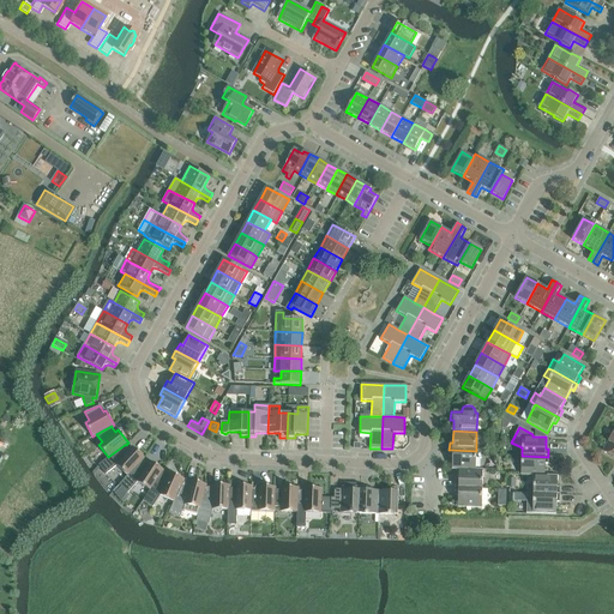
[(613,432),(603,451),(613,456),(613,432)]
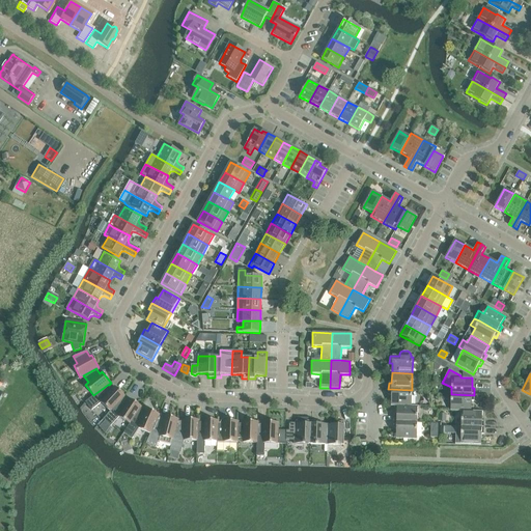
[(91,411),(101,402),(110,411),(111,412),(123,397),(123,398),(126,396),(114,387),(113,388),(109,385),(109,384),(93,395),(85,402),(91,411)]
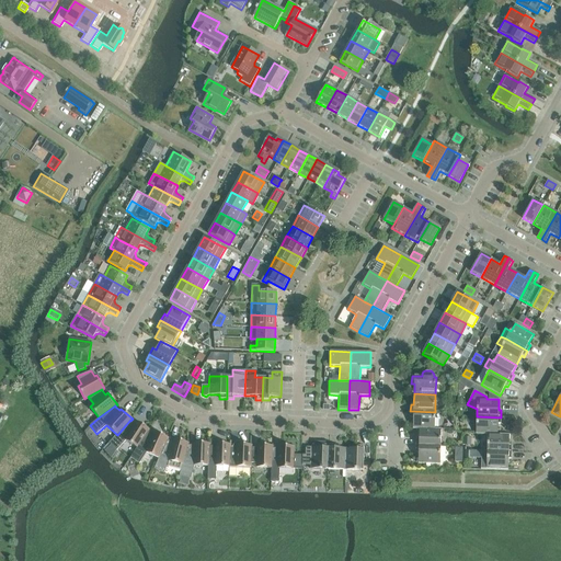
[(434,428),(435,412),(410,411),(410,418),(413,418),(413,428),(419,428),(441,430),(441,428),(434,428)]
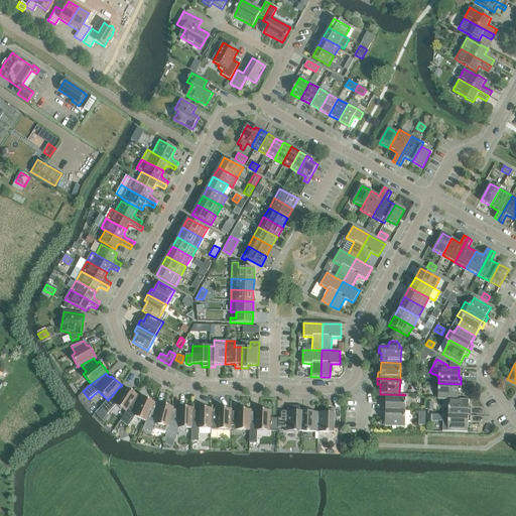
[(461,390),(461,384),(438,383),(437,398),(458,399),(458,390),(461,390)]
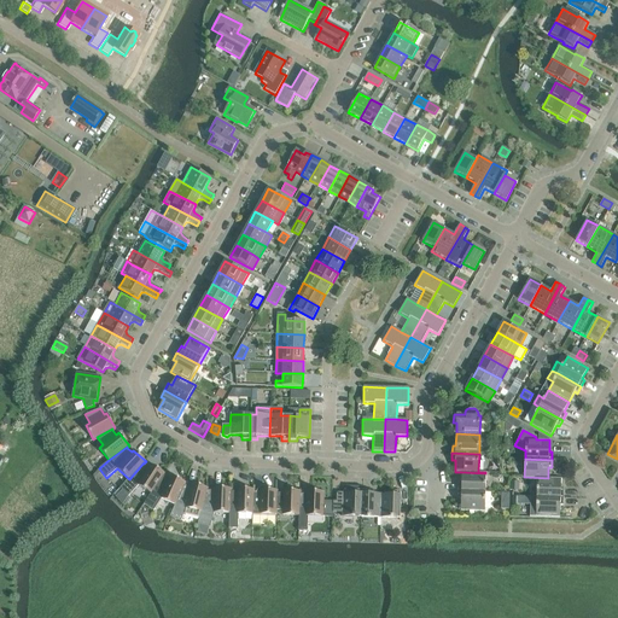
[(138,485),(151,494),(163,476),(164,473),(151,465),(150,467),(144,464),(144,462),(129,479),(128,478),(120,488),(128,496),(138,485)]
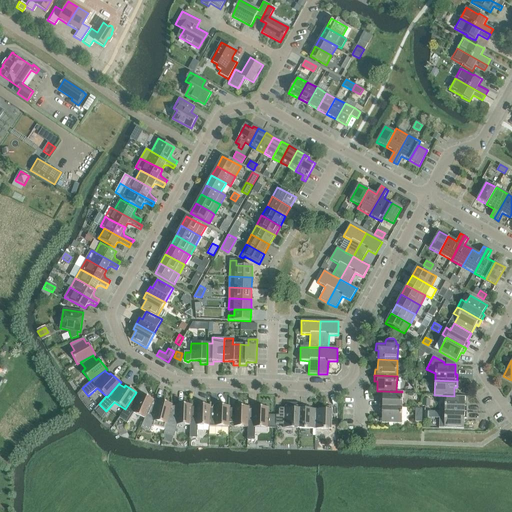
[(380,400),(379,407),(402,407),(402,392),(382,391),(382,401),(380,400)]
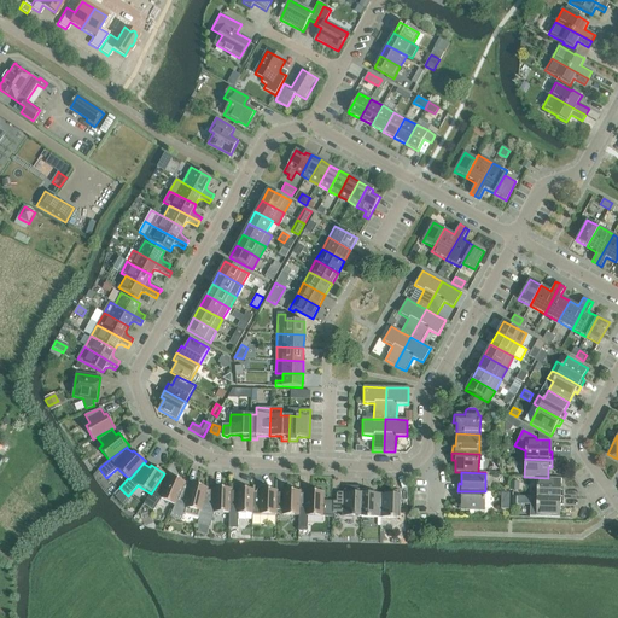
[(162,499),(175,505),(184,485),(185,485),(186,483),(170,476),(169,478),(163,476),(151,494),(144,505),(153,511),(162,499)]
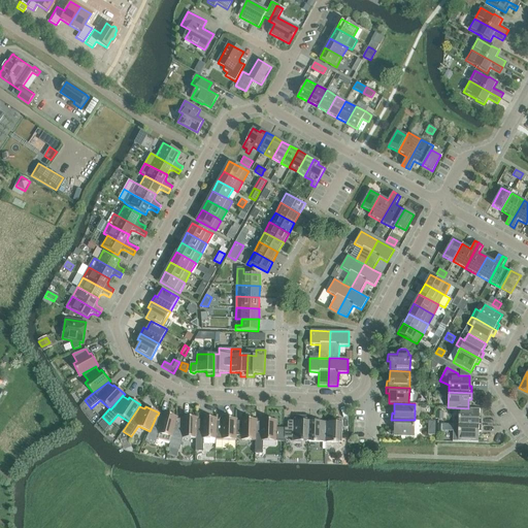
[(459,408),(458,425),(482,426),(482,419),(479,419),(480,408),(468,408),(448,407),(448,408),(459,408)]
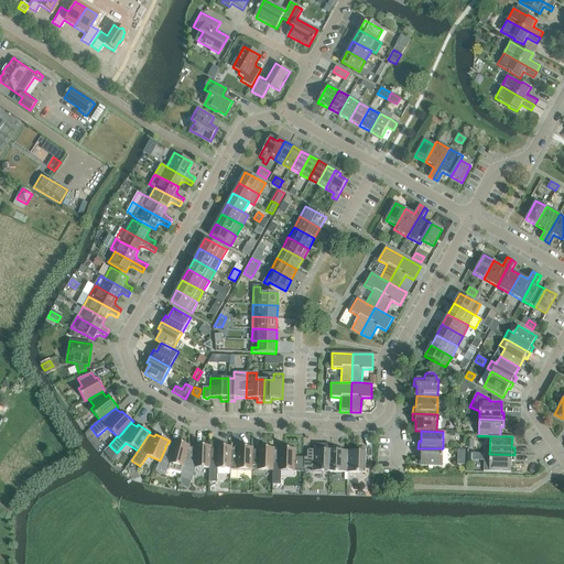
[(167,443),(160,461),(155,472),(165,476),(170,464),(183,467),(184,467),(188,448),(190,448),(190,445),(174,442),(174,444),(169,443),(167,443)]
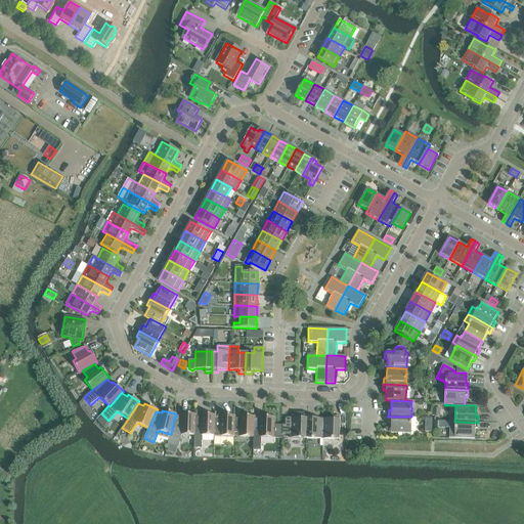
[(234,433),(234,419),(234,416),(226,416),(226,413),(224,412),(221,413),(219,413),(218,415),(218,416),(218,418),(215,418),(214,435),(215,435),(220,436),(234,437),(234,433)]
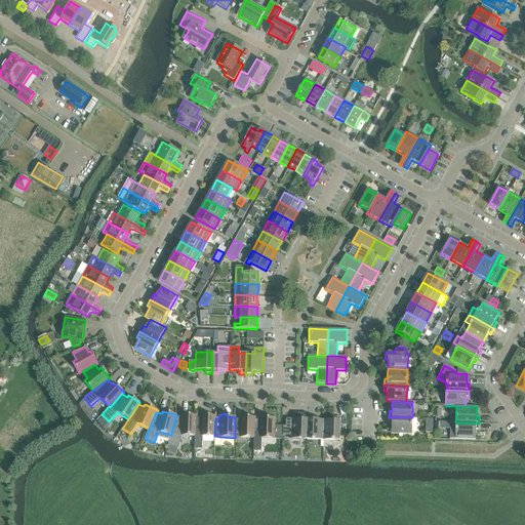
[(294,413),(294,418),(287,418),(285,420),(285,426),(282,426),(282,436),(290,436),(290,439),(307,439),(308,416),(308,414),(294,413)]
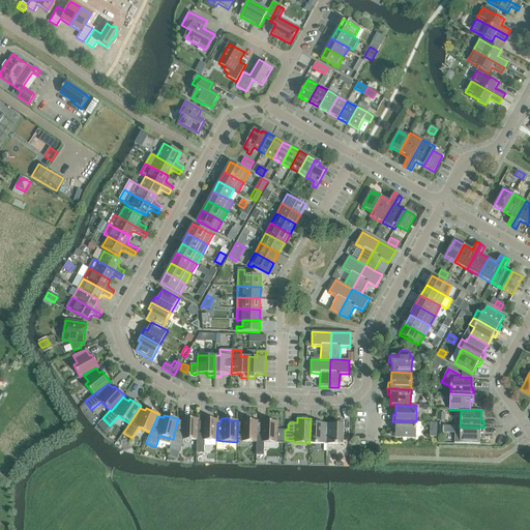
[(197,440),(198,421),(198,419),(183,418),(183,421),(178,421),(177,421),(173,439),(172,439),(170,449),(180,452),(183,440),(197,440)]
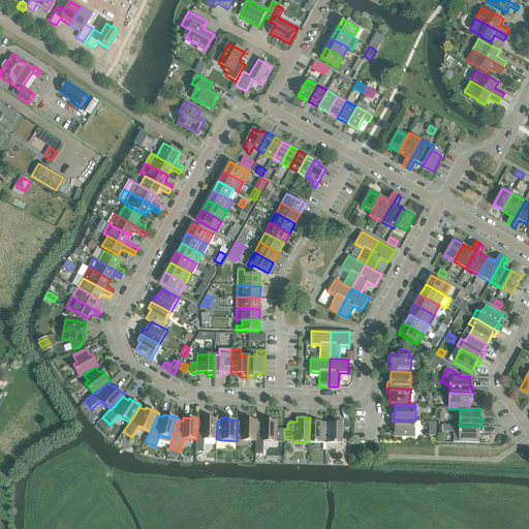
[(216,439),(217,422),(217,418),(203,418),(203,421),(197,421),(196,439),(195,453),(204,453),(204,439),(217,440),(217,439),(216,439)]
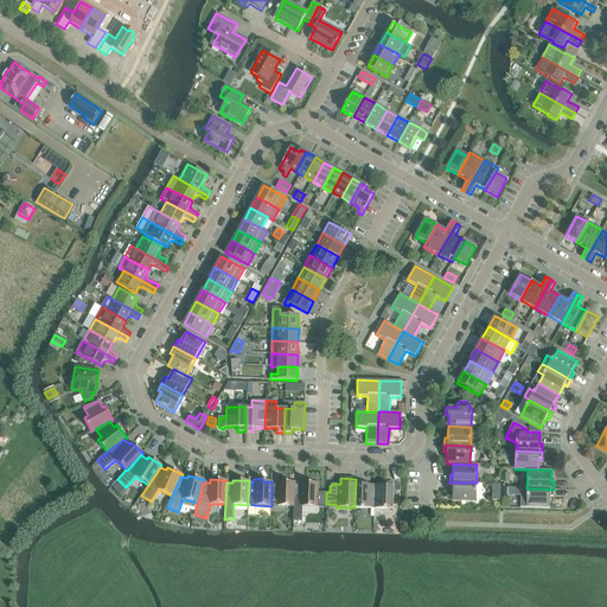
[(294,502),(294,485),(295,485),(295,483),(279,481),(279,485),(272,485),(272,502),(278,502),(278,506),(294,506),(294,502)]
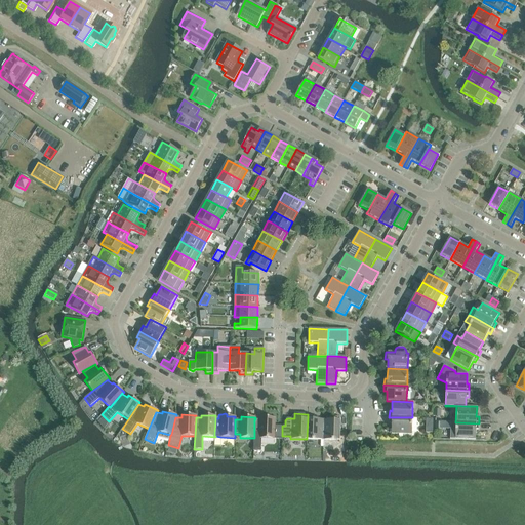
[(314,419),(314,416),(308,416),(307,439),(323,440),(324,419),(314,419)]
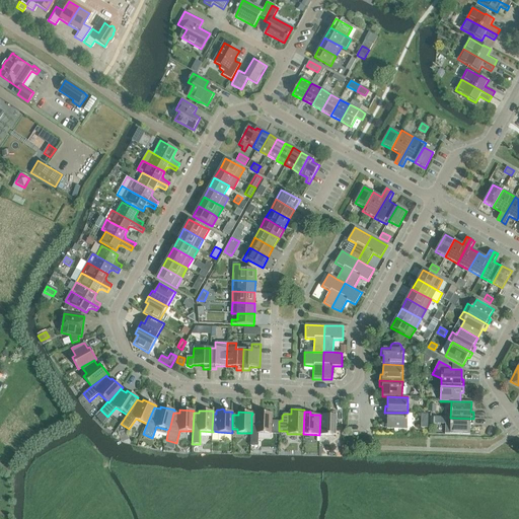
[(251,433),(250,446),(257,446),(258,433),(271,434),(279,434),(279,431),(279,421),(272,421),(272,413),(257,413),(257,415),(252,415),(251,415),(251,429),(251,433)]
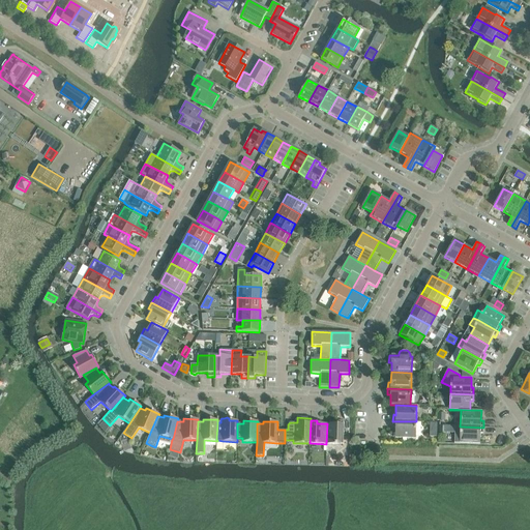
[(327,423),(326,444),(343,445),(344,421),(336,421),(336,423),(327,423)]
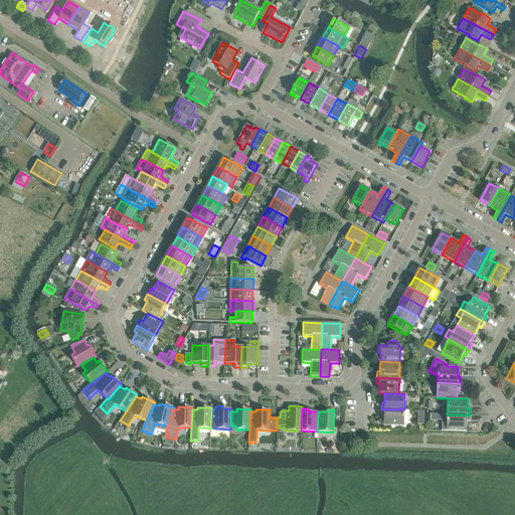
[(403,426),(404,409),(381,409),(381,415),(384,415),(383,425),(403,426)]
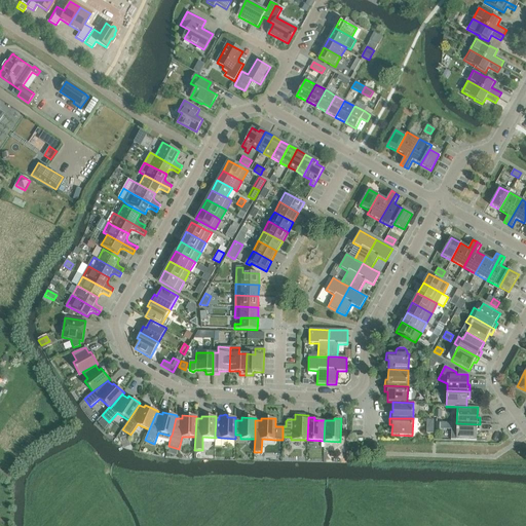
[(451,440),(456,440),(477,441),(477,430),(480,430),(480,424),(456,423),(451,423),(451,440)]
